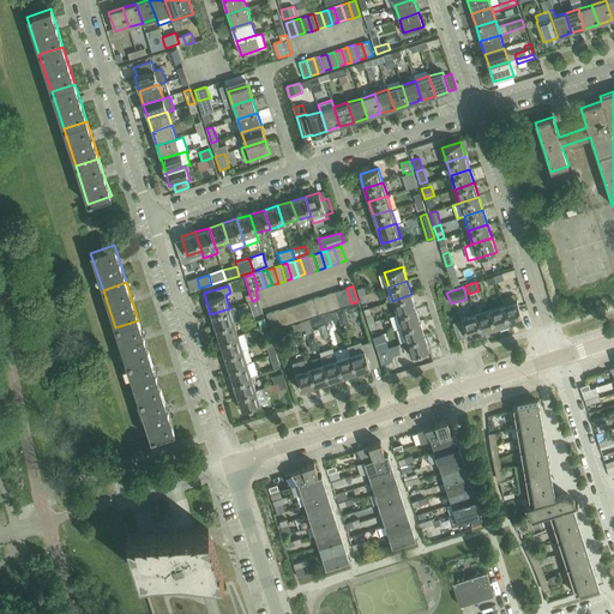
[(347,288),(339,290),(344,305),(351,304),(347,288)]
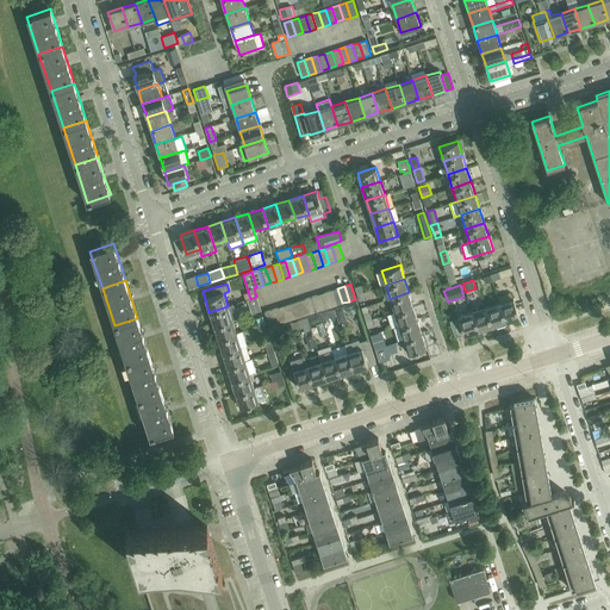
[(337,288),(330,291),(335,305),(342,303),(337,288)]
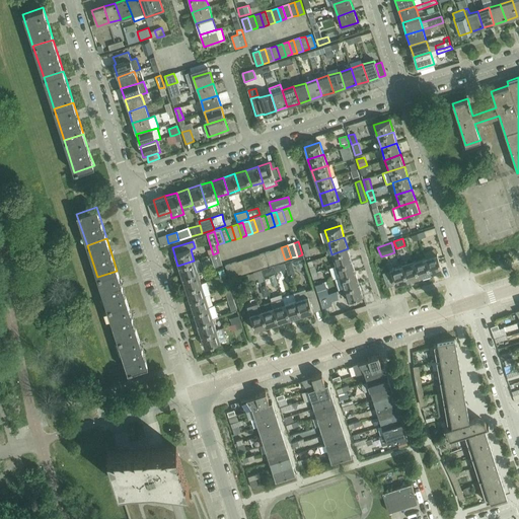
[(281,247),(276,249),(280,262),(285,260),(281,247)]
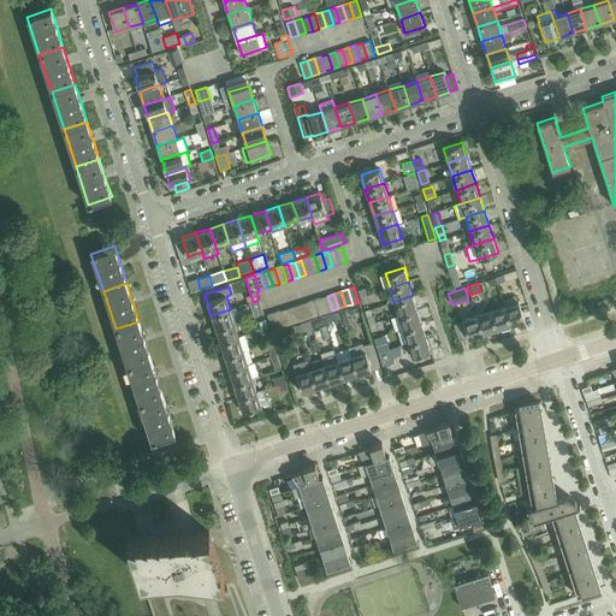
[(413,295),(394,302),(398,315),(418,309),(413,295)]
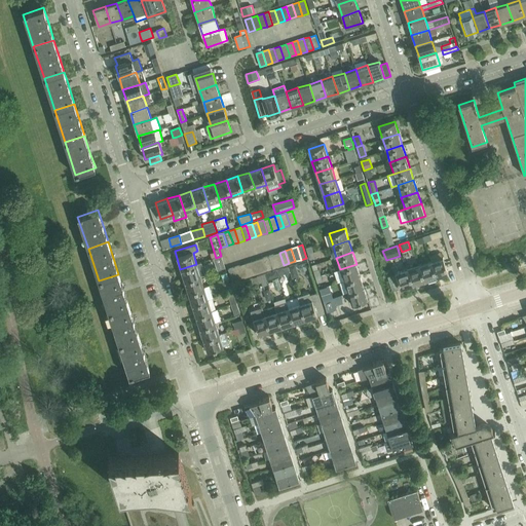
[(279,253),(274,254),(278,267),(284,265),(279,253)]
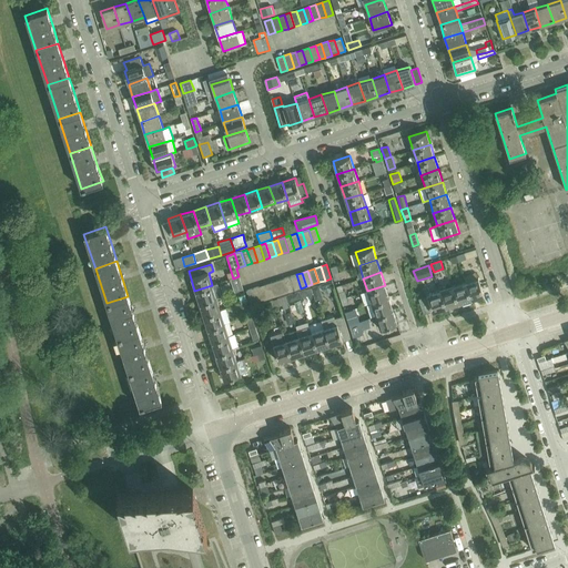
[(296,274),(290,276),(294,291),(301,288),(296,274)]
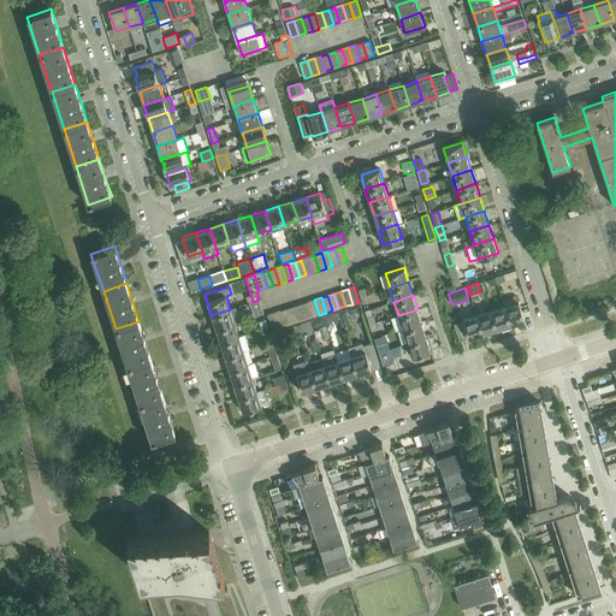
[(314,300),(307,302),(312,317),(319,315),(314,300)]
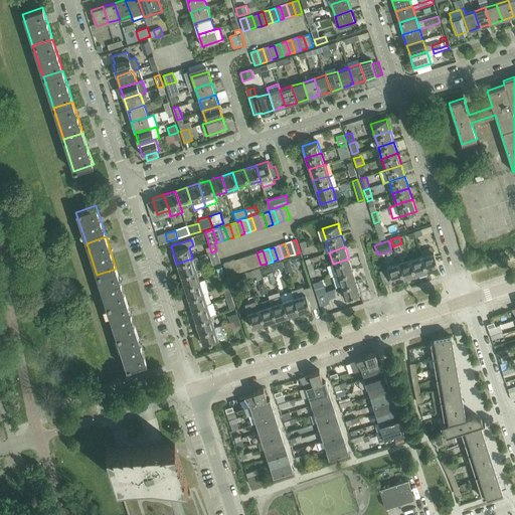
[(256,252),(251,254),(255,267),(261,265),(256,252)]
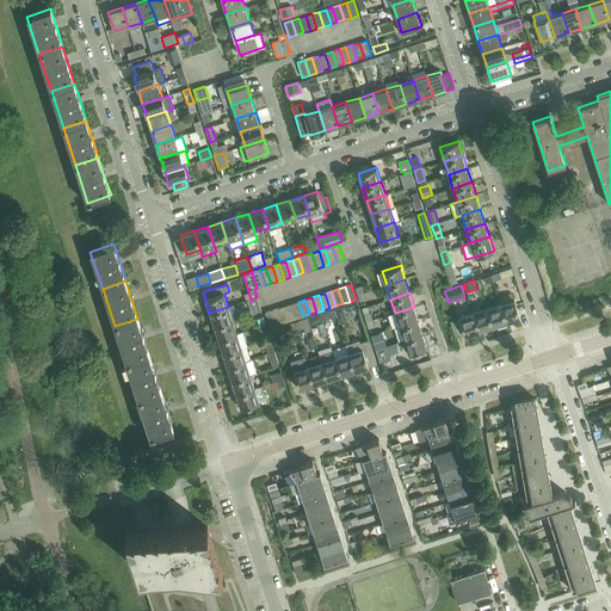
[(514,300),(500,303),(506,322),(520,318),(514,300)]
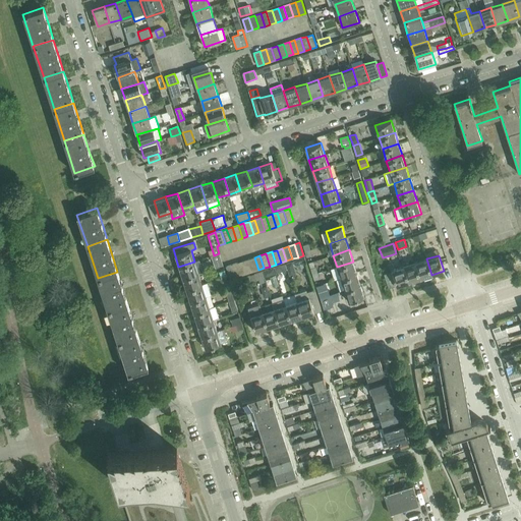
[(220,256),(214,259),(217,267),(223,265),(220,256)]
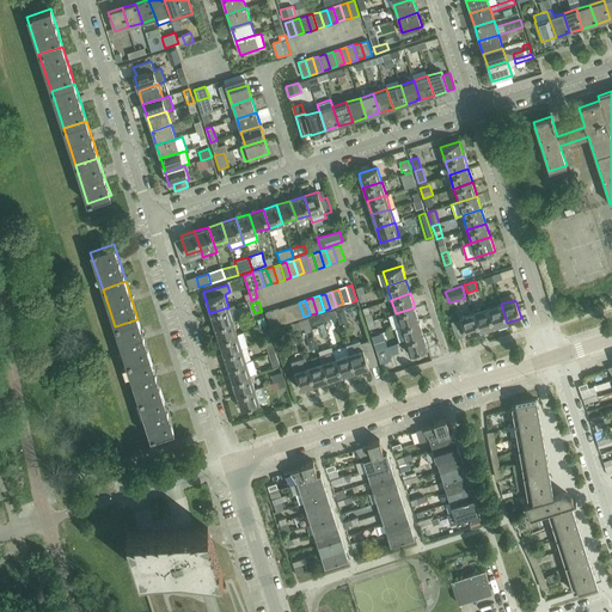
[(299,303),(292,305),(297,319),(304,317),(299,303)]
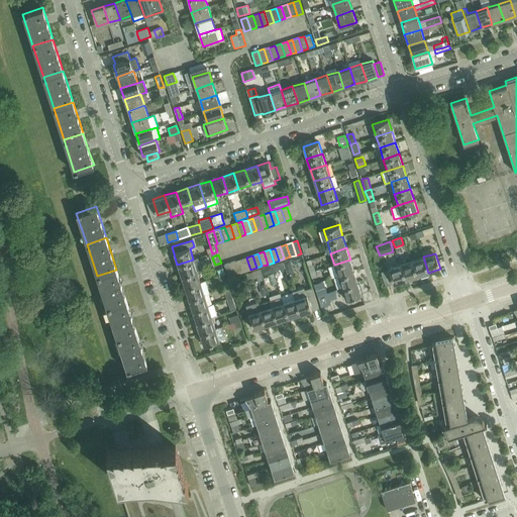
[(423,256),(412,261),(417,277),(428,273),(423,256)]
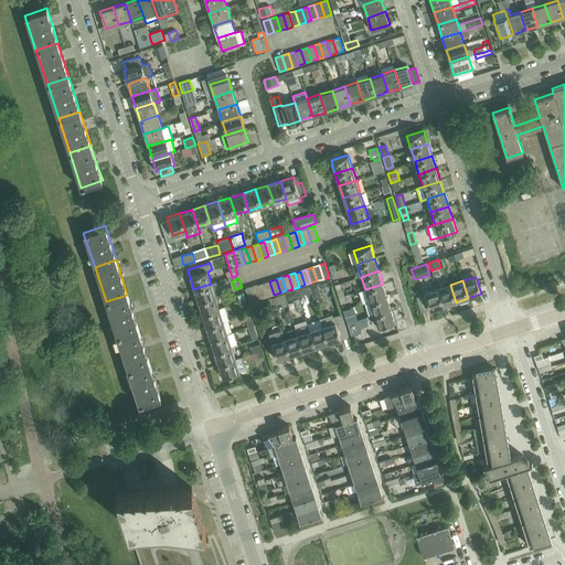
[(211,284),(193,289),(198,301),(215,296),(220,295),(215,281),(211,284)]
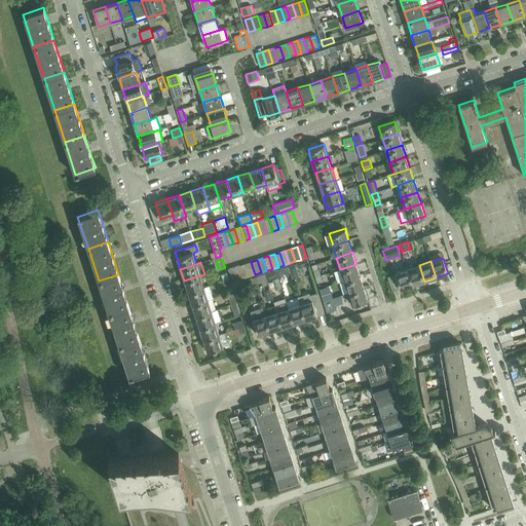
[(251,262),(246,263),(250,276),(255,274),(251,262)]
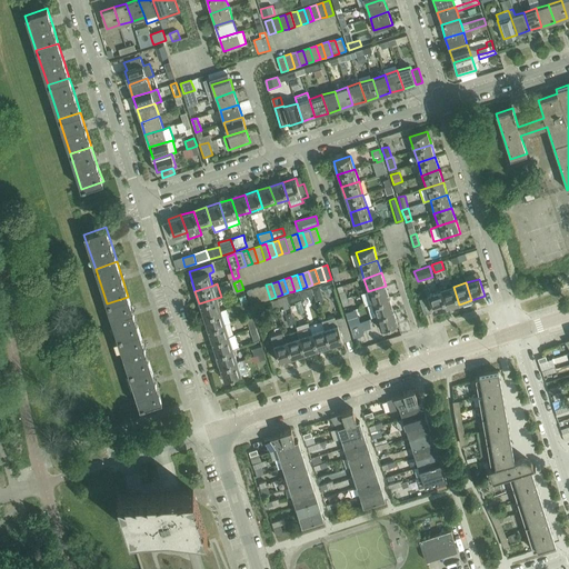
[(266,285),(259,287),(263,300),(270,299),(266,285)]
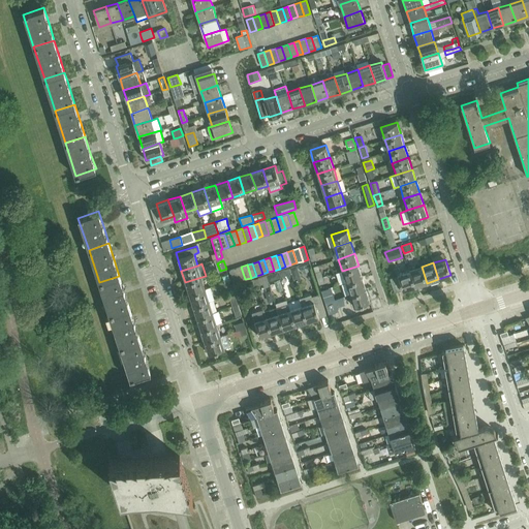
[(342,271),(336,273),(340,284),(346,282),(362,277),(359,266),(342,271)]
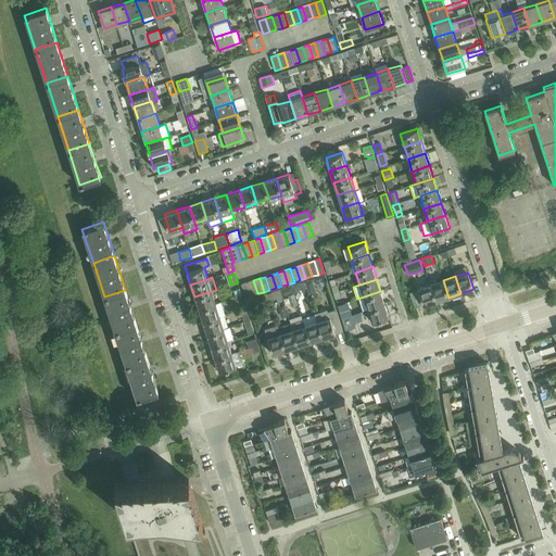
[(253,280),(248,282),(252,295),(257,293),(253,280)]
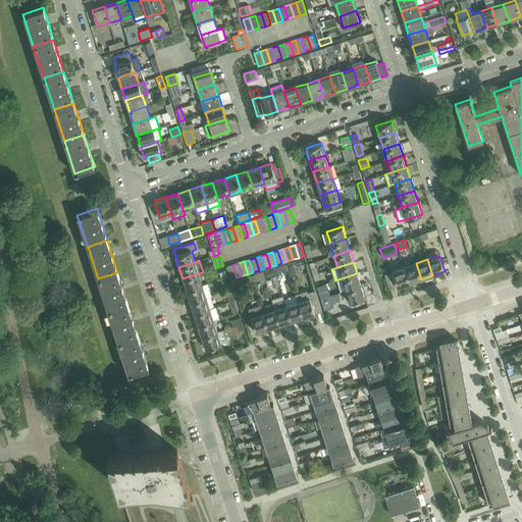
[(416,263),(404,267),(409,282),(421,279),(416,263)]
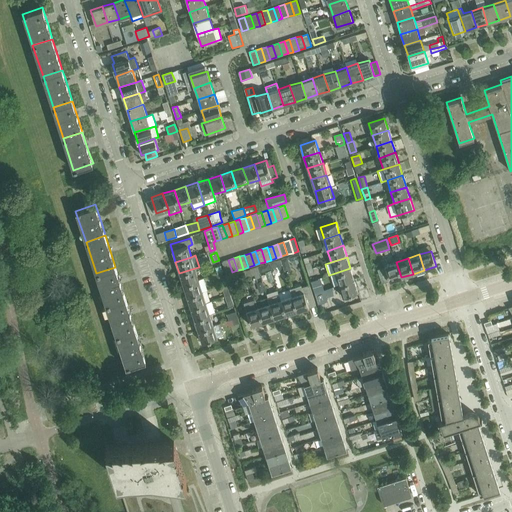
[(280,259),(270,262),(271,268),(282,265),(280,259)]
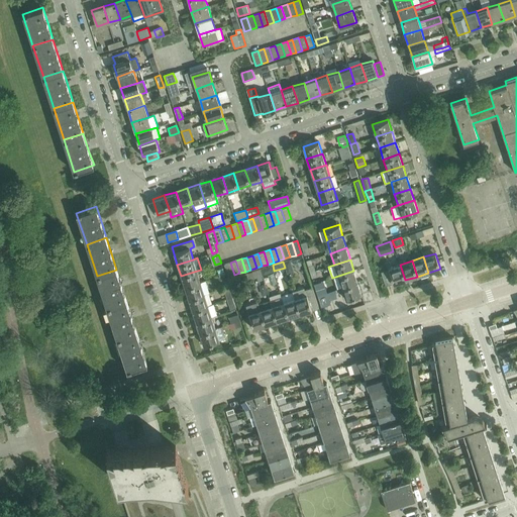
[(228,277),(234,275),(230,263),(224,265),(228,277)]
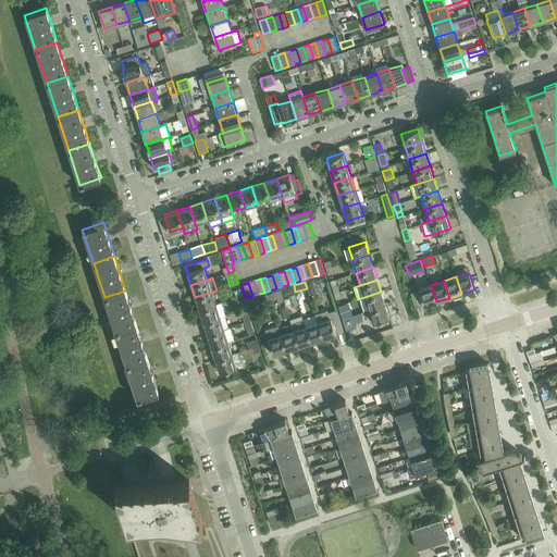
[(424,306),(436,301),(431,285),(419,289),(424,306)]
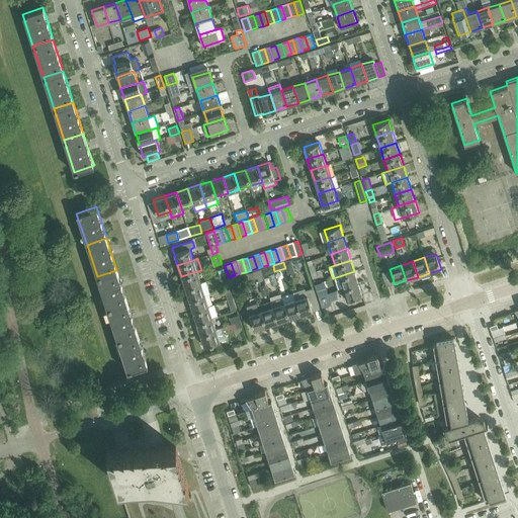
[(254,271),(249,273),(250,278),(251,280),(262,276),(262,274),(260,269),(254,271)]
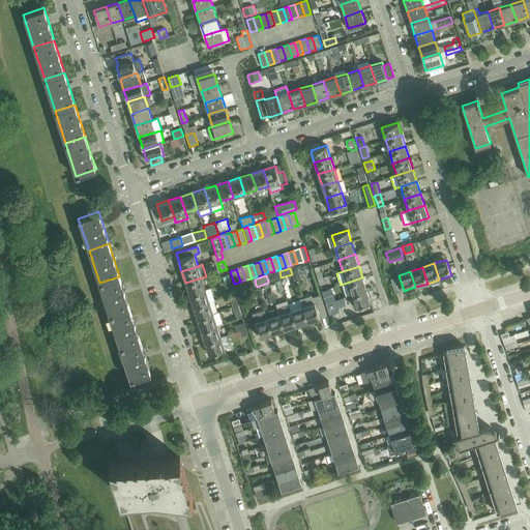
[(129,308),(123,289),(119,276),(99,283),(110,315),(129,308)]
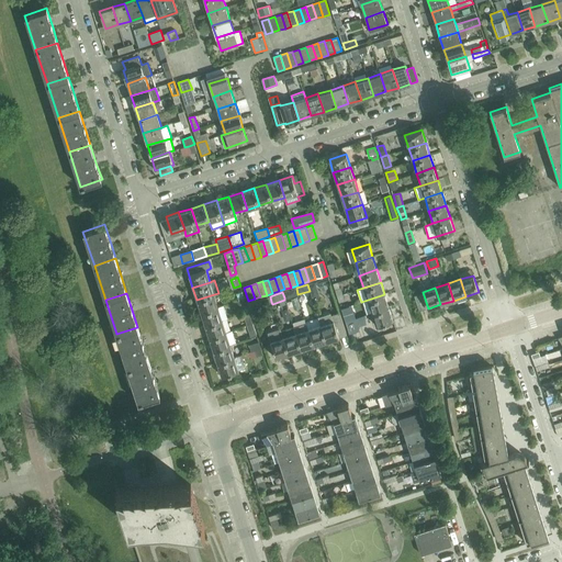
[(214,294),(197,300),(201,313),(217,307),(214,294)]
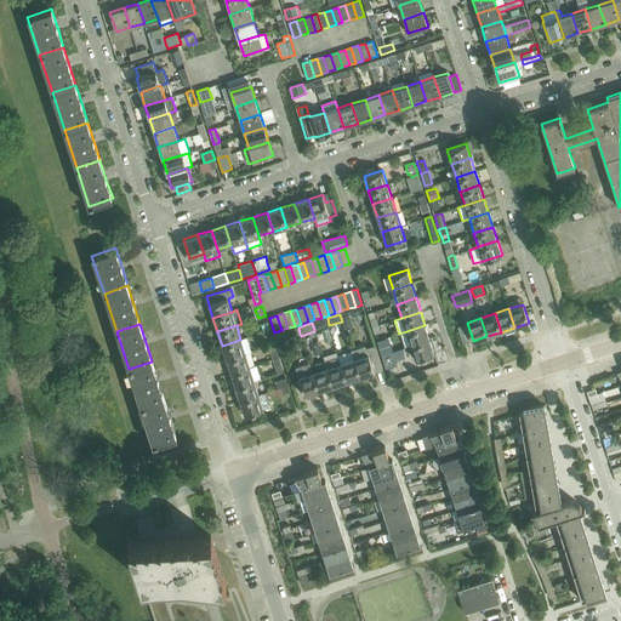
[(425,325),(406,331),(410,346),(429,340),(425,325)]
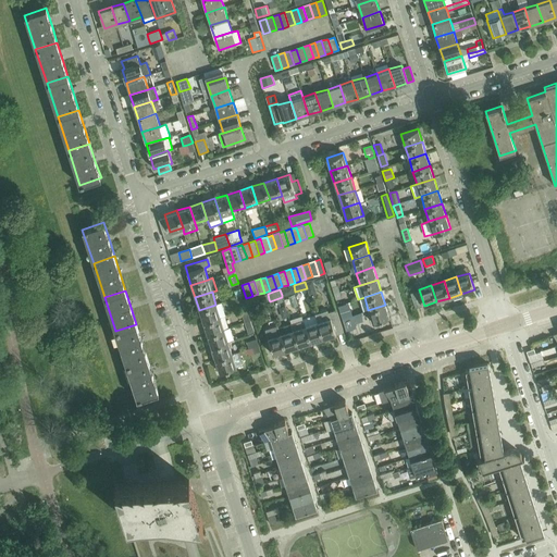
[(236,297),(235,298),(237,305),(245,302),(243,296),(236,297)]
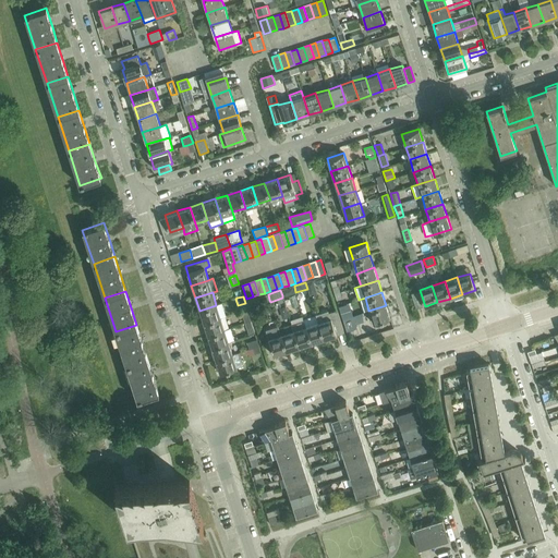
[(216,305),(199,311),(203,323),(220,317),(226,315),(221,303),(216,305)]
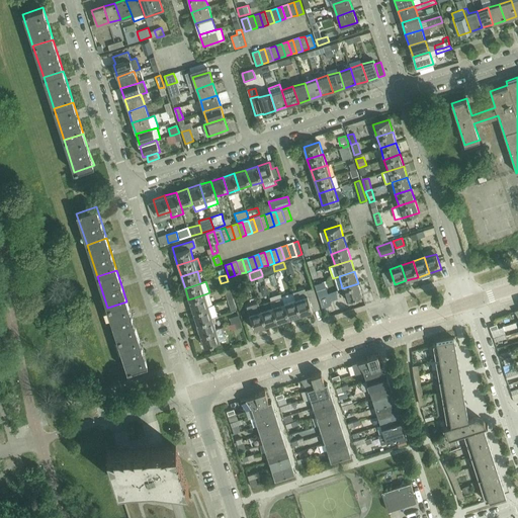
[(358,283),(342,288),(346,300),(362,295),(358,283)]
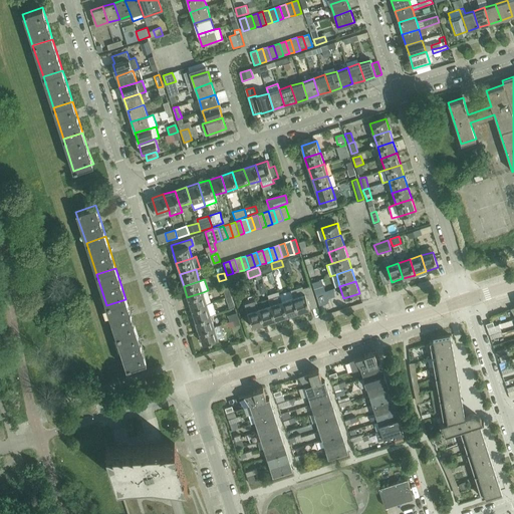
[(302,285),(290,289),(291,291),(293,297),(298,312),(317,306),(310,285),(303,288),(302,285)]
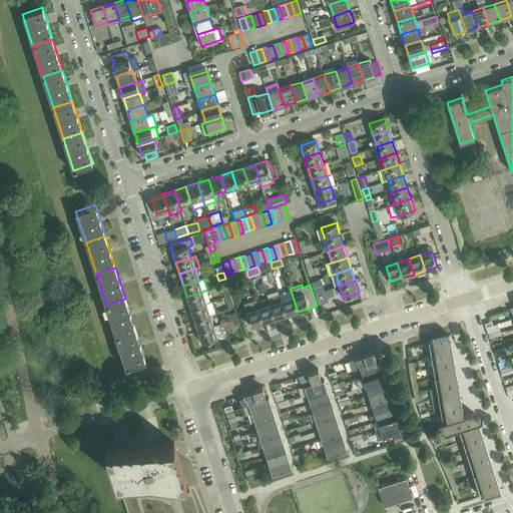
[(236,288),(231,290),(234,299),(239,297),(236,288)]
